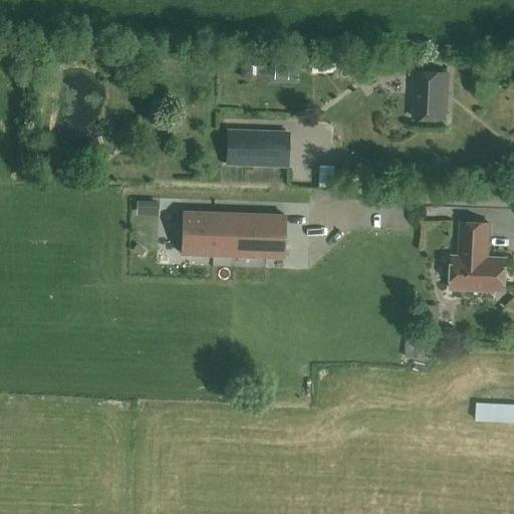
[(338,67),(338,56),(314,57),(314,68),(338,67)]
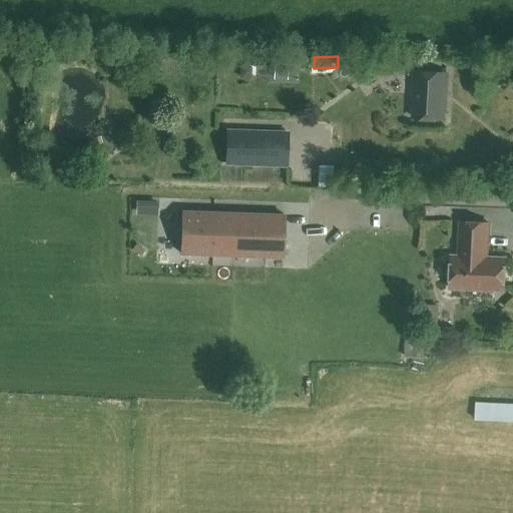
[(414,91),(413,117),(443,118),(445,92),(446,92),(447,73),(414,71),(413,91),(414,91)]
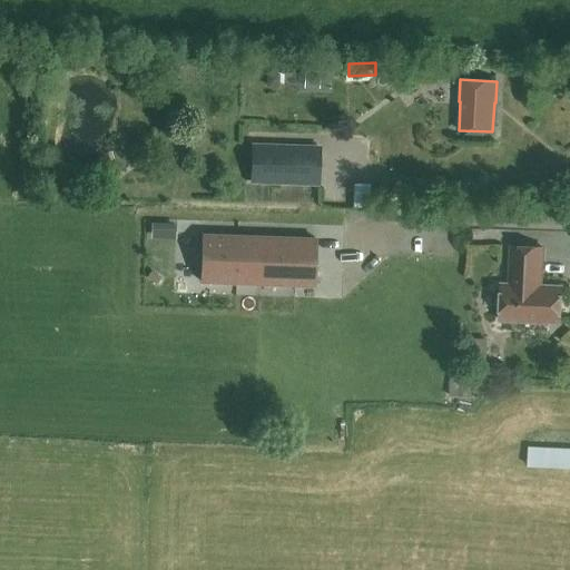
[(317,184),(318,145),(252,144),(251,182),(317,184)]
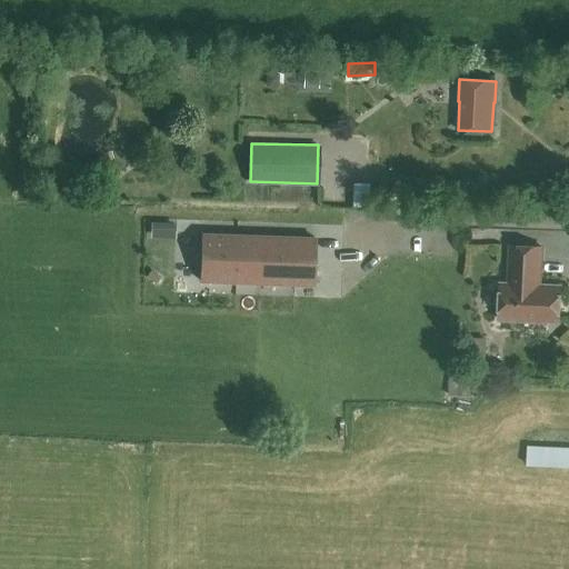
[(356,177),(355,198),(371,198),(371,177),(356,177)]
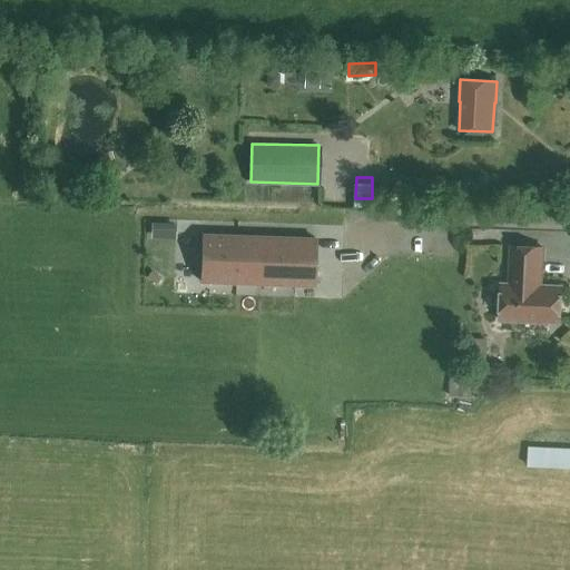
[(316,286),(316,239),(203,238),(203,285),(316,286)]
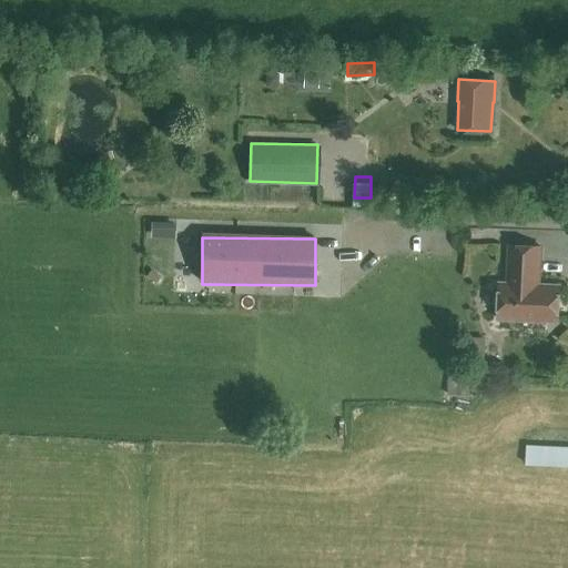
[(557,321),(559,285),(539,284),(541,246),(509,245),(507,283),(500,282),(499,291),(495,295),(495,304),(498,310),(498,320),(529,321),(529,320),(557,321)]
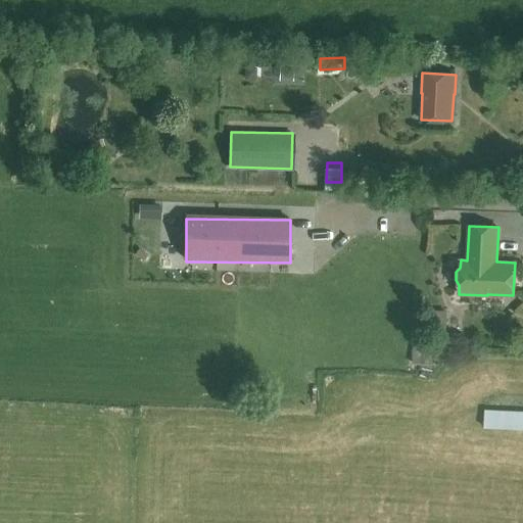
[(439,365),(440,347),(413,346),(413,364),(439,365)]
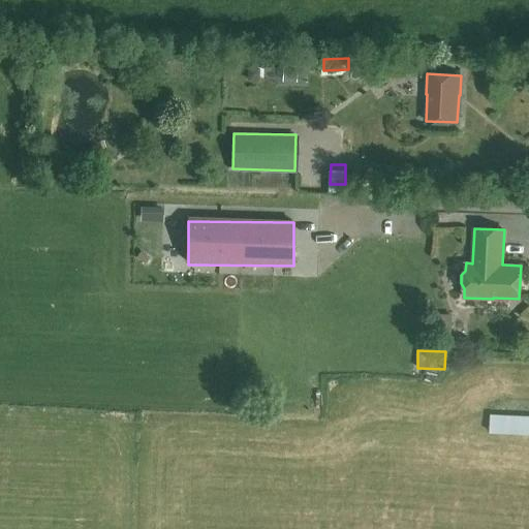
[(528,433),(528,416),(491,415),(490,432),(528,433)]
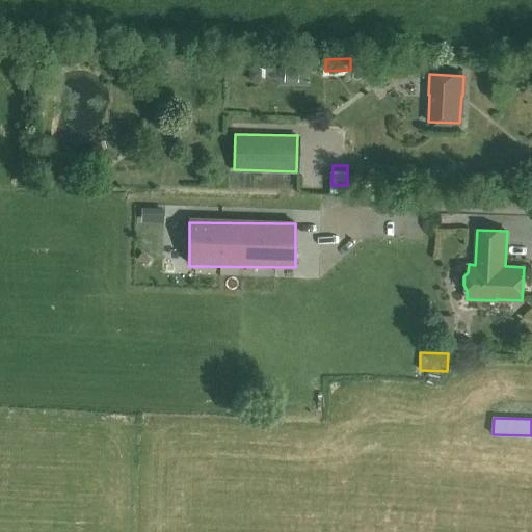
All buildings are outlined.
